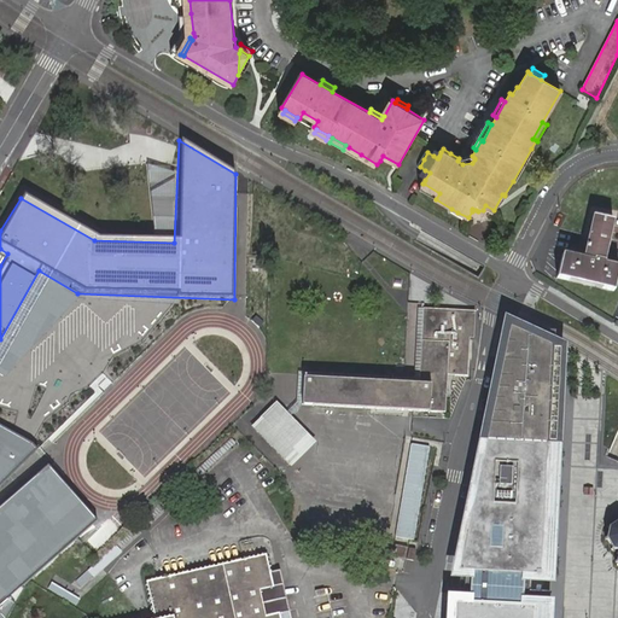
[(357,158),(361,155),(349,147),(347,152),(357,158)]
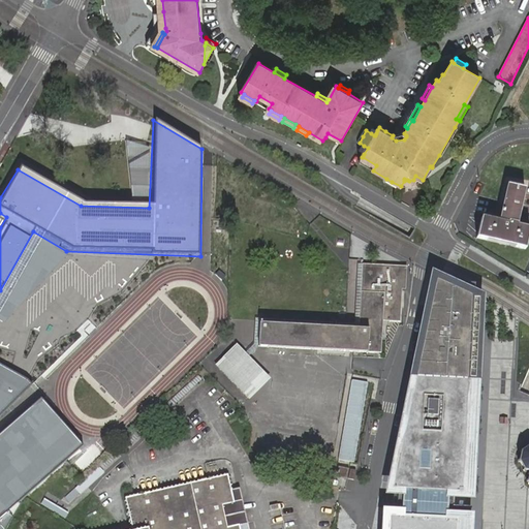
[(459,128),(455,127),(439,155),(442,156),(459,128)]
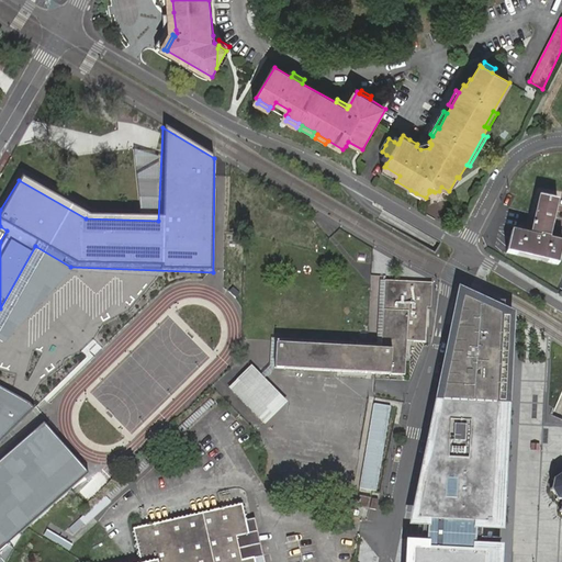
[(359,154),(362,149),(348,142),(346,146),(359,154)]
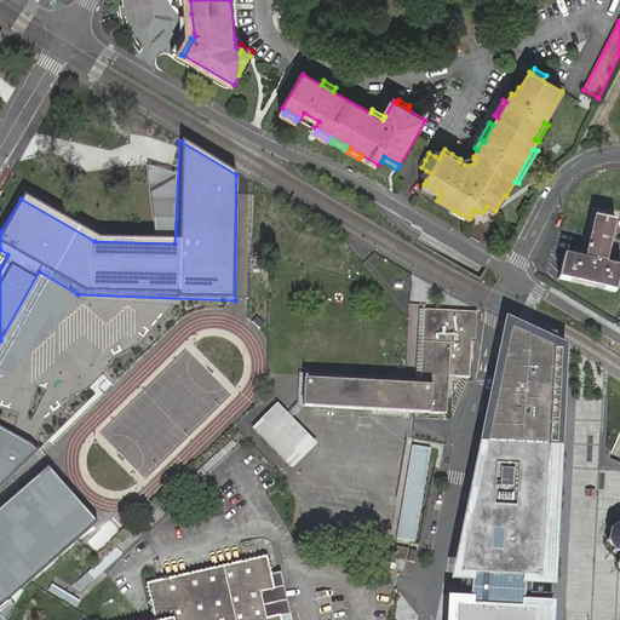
[(420,190),(437,200),(441,194),(425,184),(424,184),(420,190)]
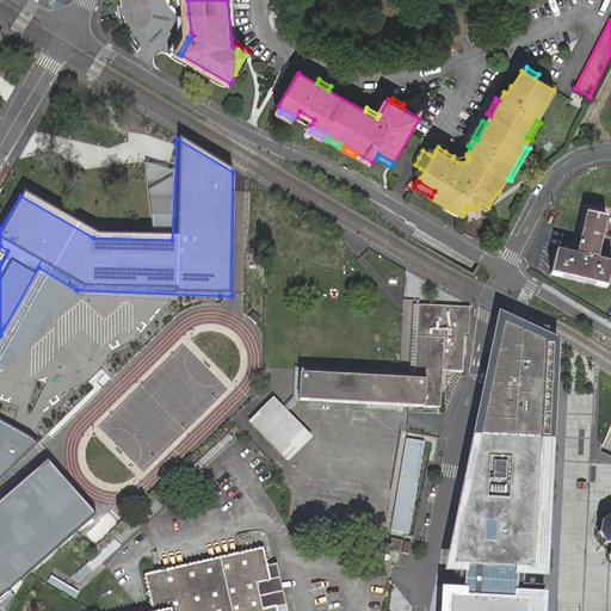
[(500,195),(499,193),(497,192),(488,208),(492,205),(494,202),(500,195)]
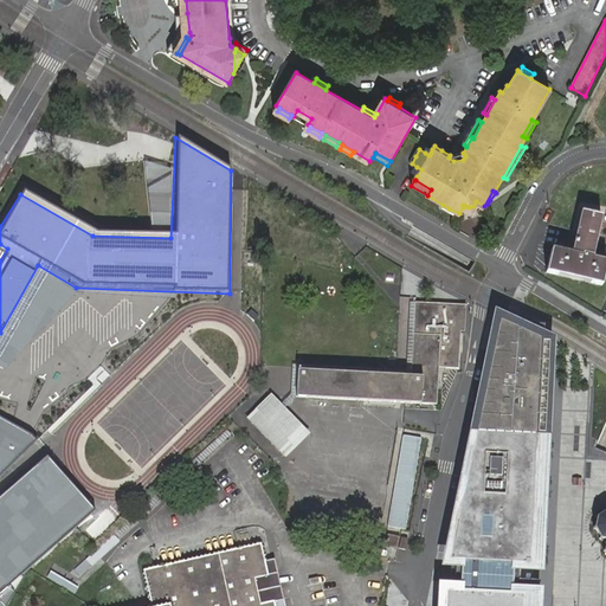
[(479,208),(484,206),(476,201),(474,206),(469,207),(466,206),(463,205),(463,207),(459,213),(464,213),(469,212),(479,208)]
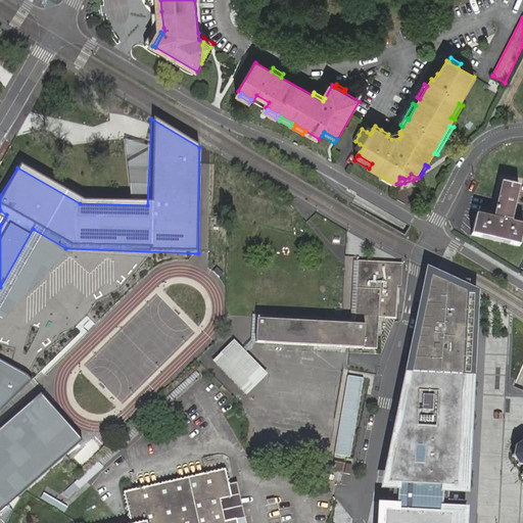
[(503,183),(493,220),(477,216),(472,235),(520,246),(522,231),(522,226),(512,224),(520,187),(503,183)]
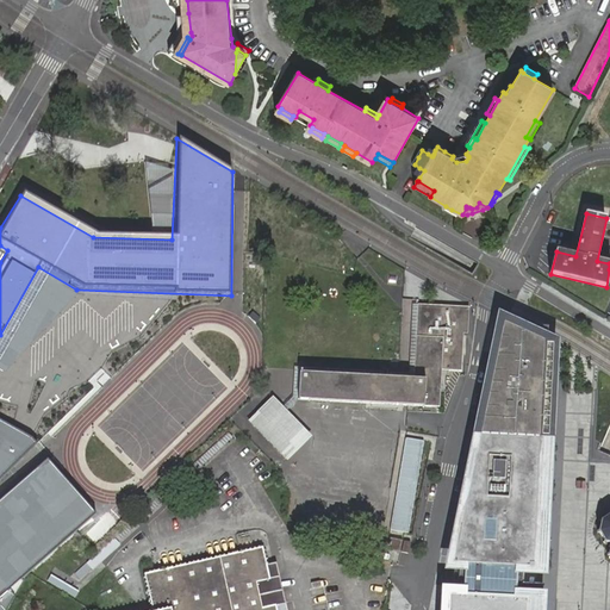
[(416,337),(415,379),(441,381),(442,372),(461,372),(464,335),(467,335),(468,307),(418,305),(416,337)]
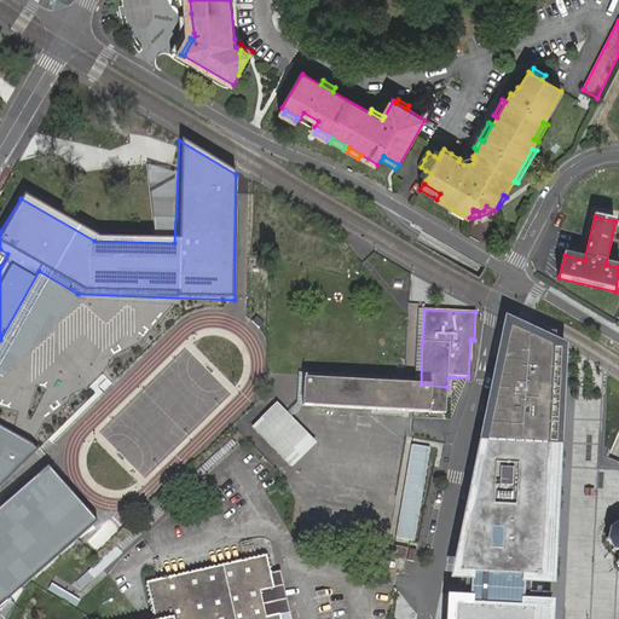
[(451,618),(549,618),(550,593),(531,593),(532,584),(532,576),(548,576),(556,420),(559,420),(560,389),(557,389),(559,350),(524,333),(515,329),(515,334),(509,333),(508,360),(504,360),(502,388),(498,388),(497,414),(493,414),(491,441),(487,441),(486,462),(482,462),(481,484),(478,484),(478,501),(474,501),(473,522),(470,522),(469,544),(466,543),(464,565),(461,565),(461,573),(472,574),(469,599),(469,602),(453,602),(451,618)]
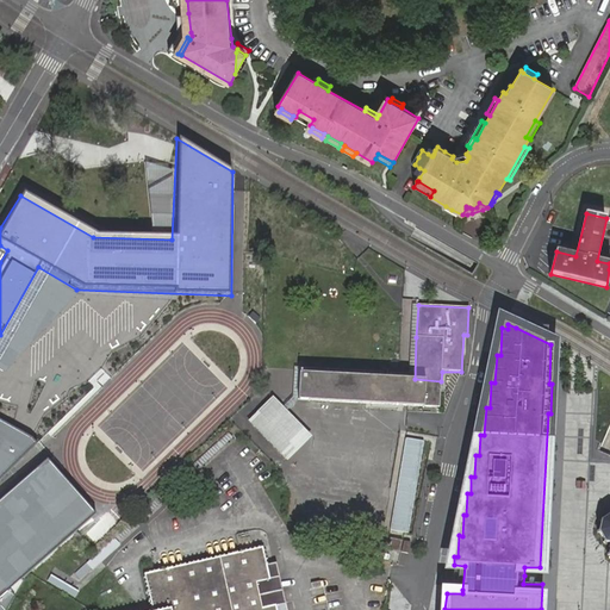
[(415,379),(398,379),(300,374),(299,400),(406,406),(440,408),(441,408),(441,381),(415,379)]
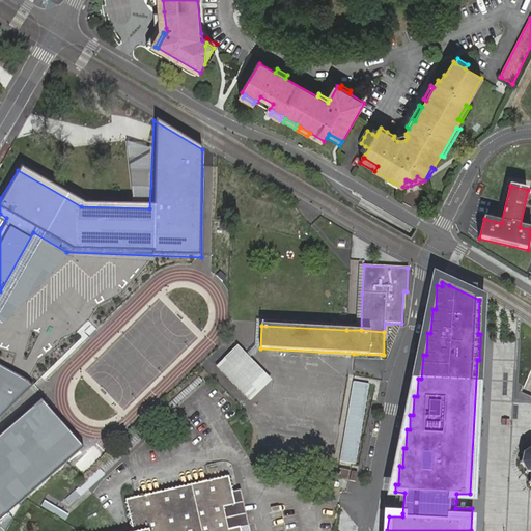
[(273,380),(240,345),(218,366),(252,400),(273,380)]
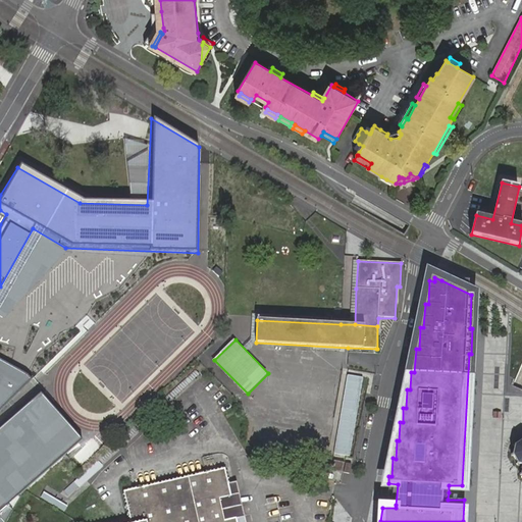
[(0,409),(39,374),(0,352),(0,409)]
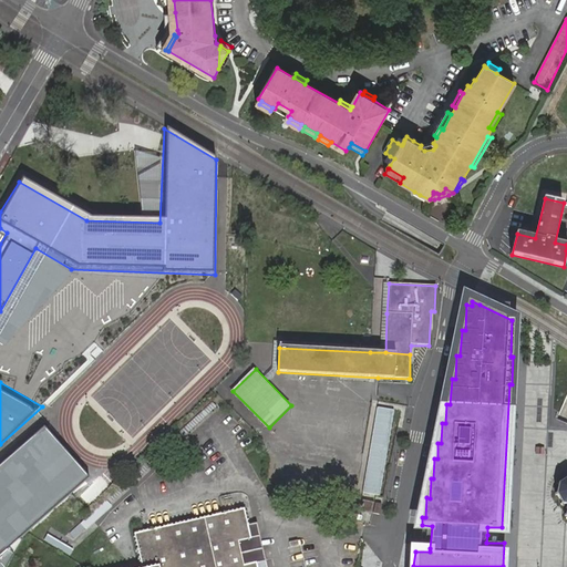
[(378,406),(362,492),(379,495),(393,410),(378,406)]
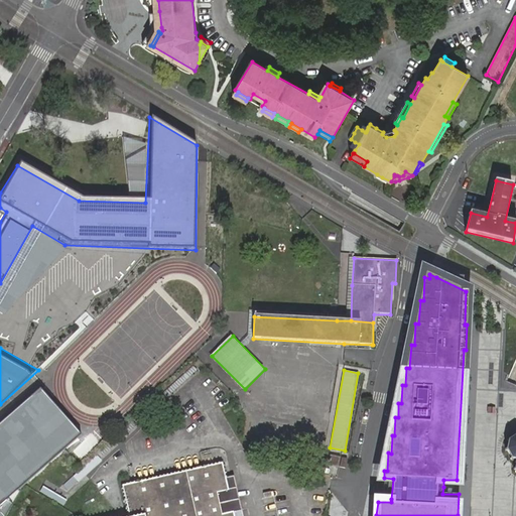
[(0,501),(14,491),(60,450),(84,431),(44,384),(0,420),(0,501)]
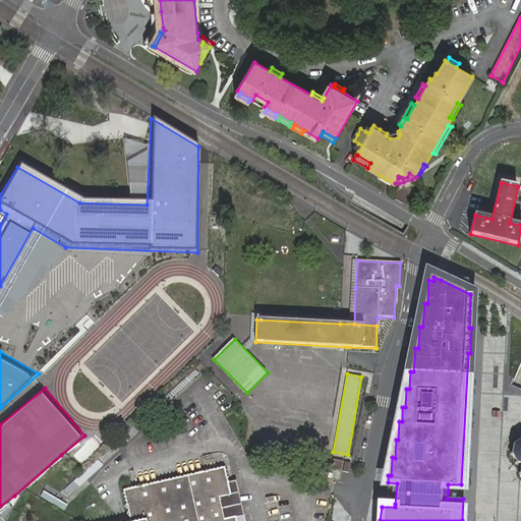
[(513,455),(517,461),(516,463),(518,464),(520,462),(520,466),(520,471),(519,473),(520,474),(520,441),(516,444),(514,443),(513,444),(515,446),(513,453),(510,453),(511,456),(513,455)]
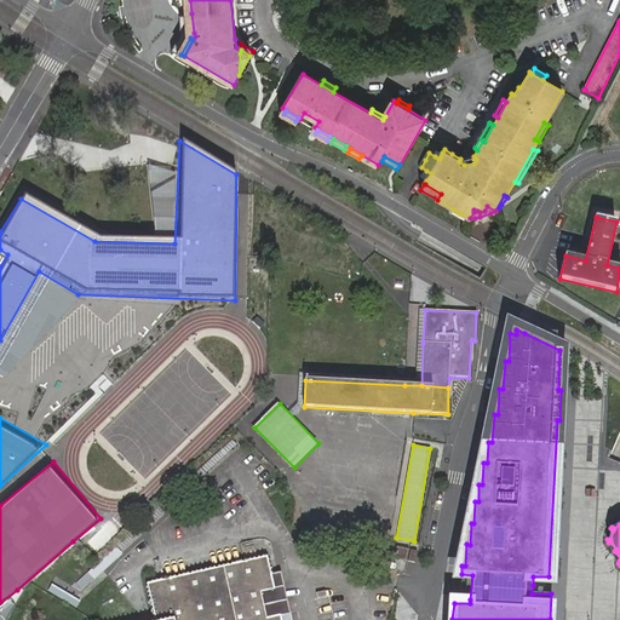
[(415,561),(417,550),(392,549),(391,560),(415,561)]
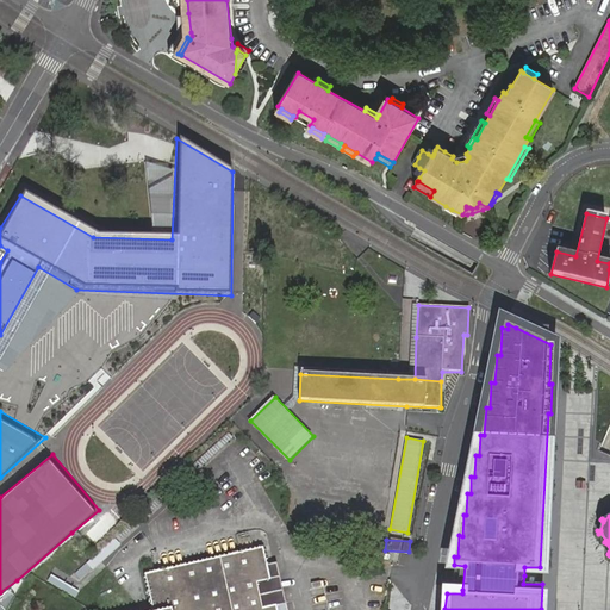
[(269,580),(272,580),(265,547),(145,573),(153,609),(279,609),(278,605),(274,605),(269,580)]
